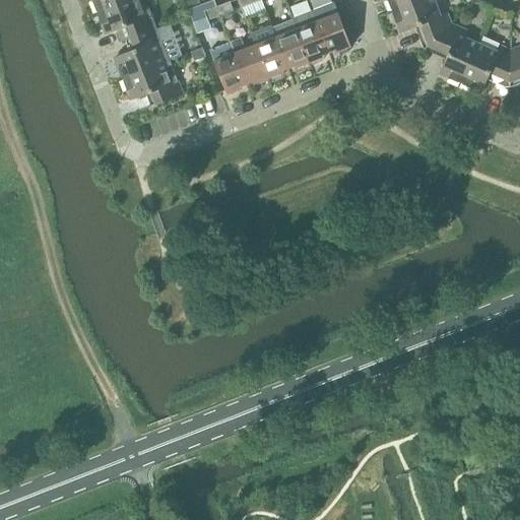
[(92,0),(98,13),(132,0),(92,0)]
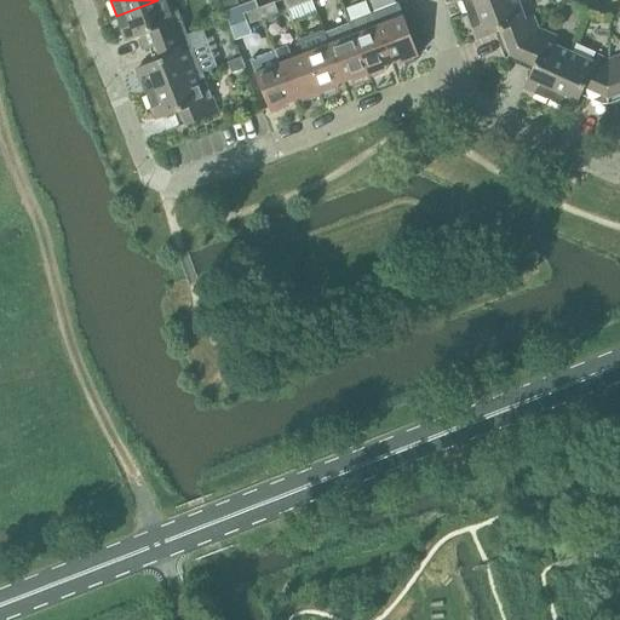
[(156,46),(188,34),(173,0),(158,0),(116,16),(126,41),(151,32),(156,46)]
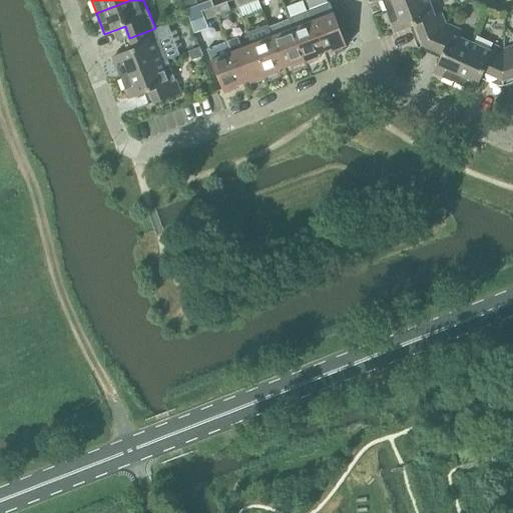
[(382,0),(387,12),(418,0),(382,0)]
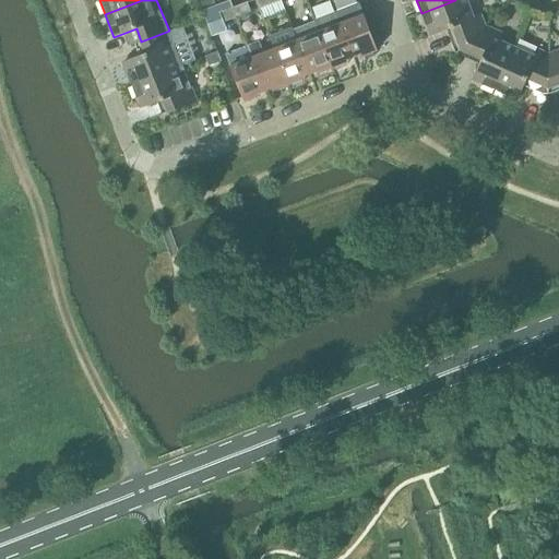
[(455,0),(421,13),(430,36),(453,27),(461,49),(485,26),(480,15),(473,18),(465,0),(455,0)]
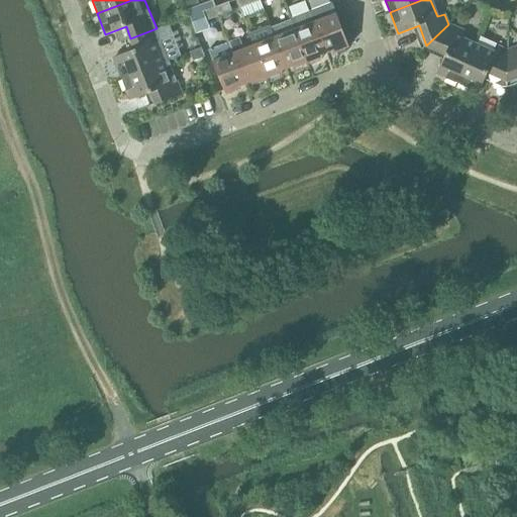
[(216,7),(219,16),(232,11),(228,2),(216,7)]
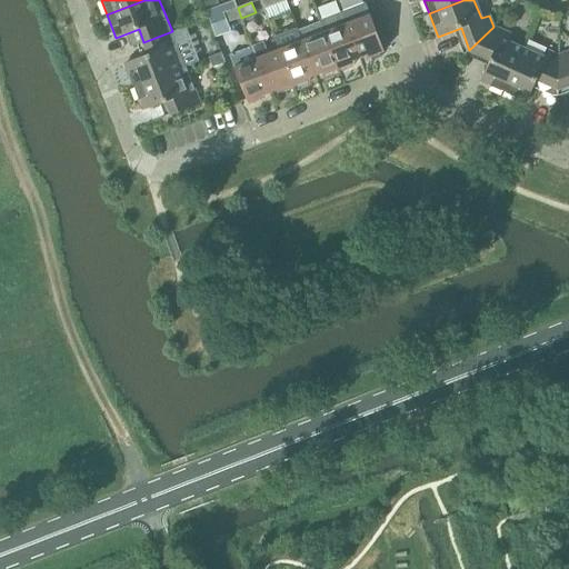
[(370,57),(385,51),(366,3),(342,12),(360,58),(367,56),(370,57)]
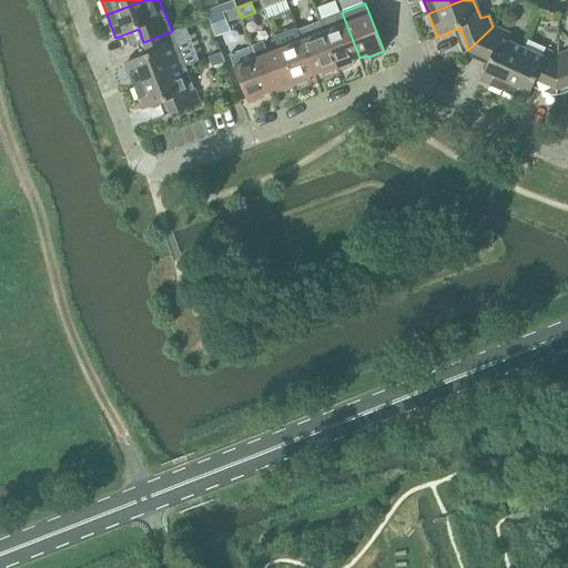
[(227,23),(241,18),(237,8),(224,13),(227,23)]
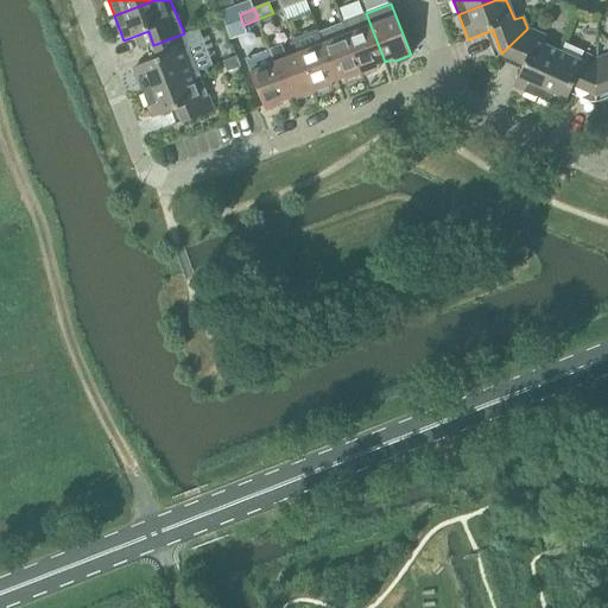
[(342,21),(362,74),(377,69),(378,64),(385,62),(366,13),(342,21)]
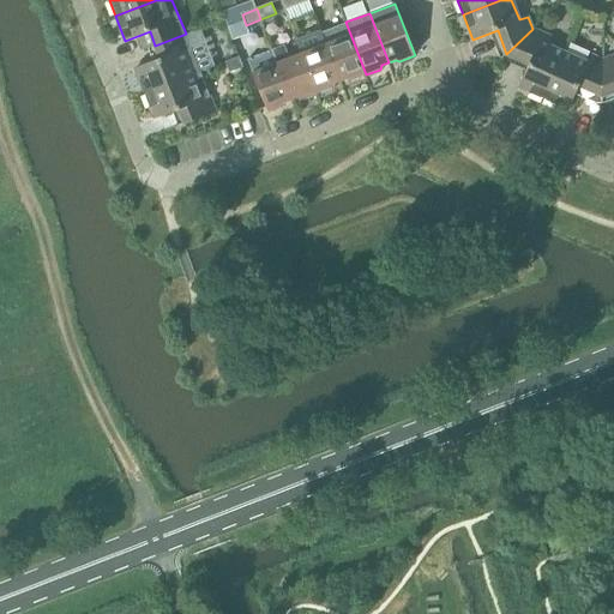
[(326,44),(341,82),(348,79),(351,80),(366,74),(345,22),(345,24),(321,32),(326,44)]
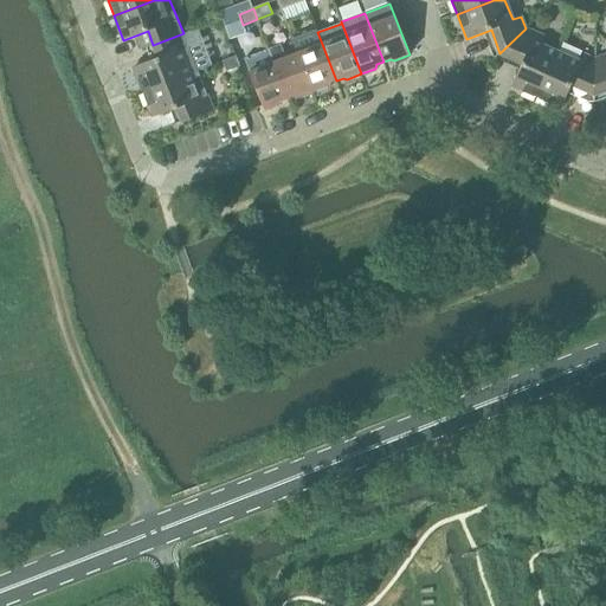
[(526,28),(500,53),(523,63),(513,86),(536,97),(556,52),(542,45),(546,38),(526,28)]
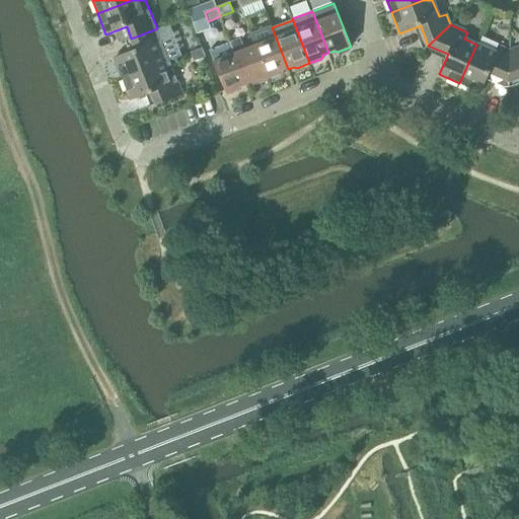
[(272,25),(250,33),(255,46),(268,79),(281,74),(282,71),(288,69),(276,38),(272,27),(272,25)]
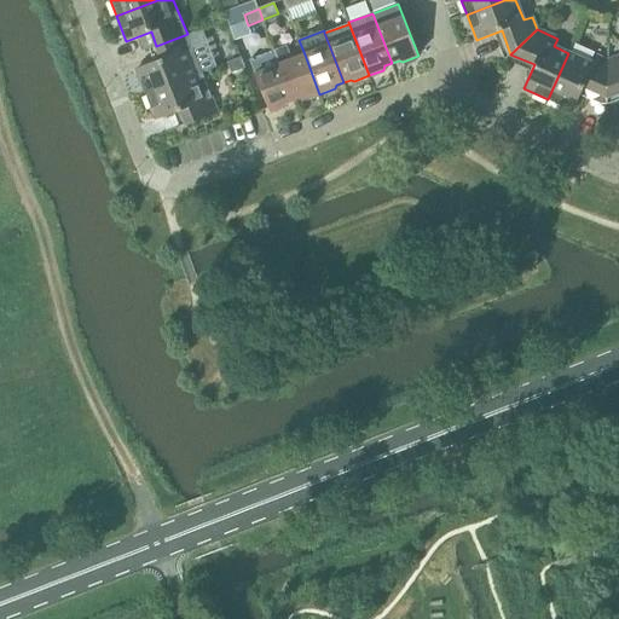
[(146,94),(202,74),(187,34),(156,46),(162,61),(137,69),(146,94)]
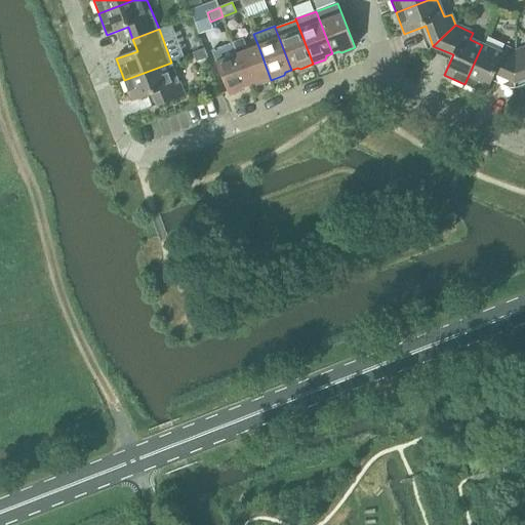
[(271,80),(258,46),(248,50),(244,39),(233,43),(249,85),(255,83),(258,84),(271,80)]
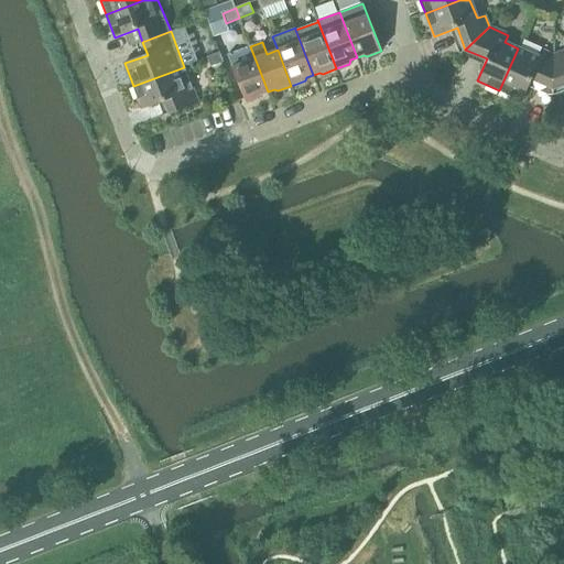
[(262,94),(268,91),(250,46),(228,55),(247,102),(260,98),(262,94)]
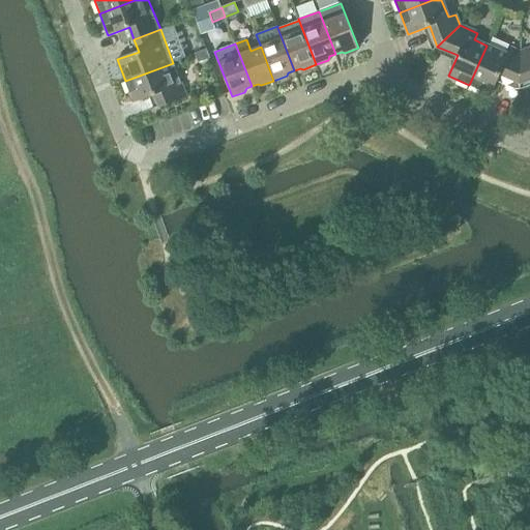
[(487,46),(469,85),(491,94),(499,75),(520,83),(521,52),(510,48),(507,54),(487,46)]
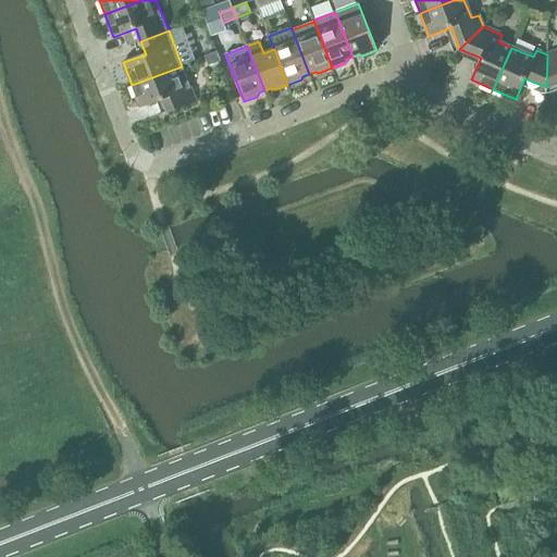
[(556,50),(547,54),(546,87),(556,83),(556,50)]
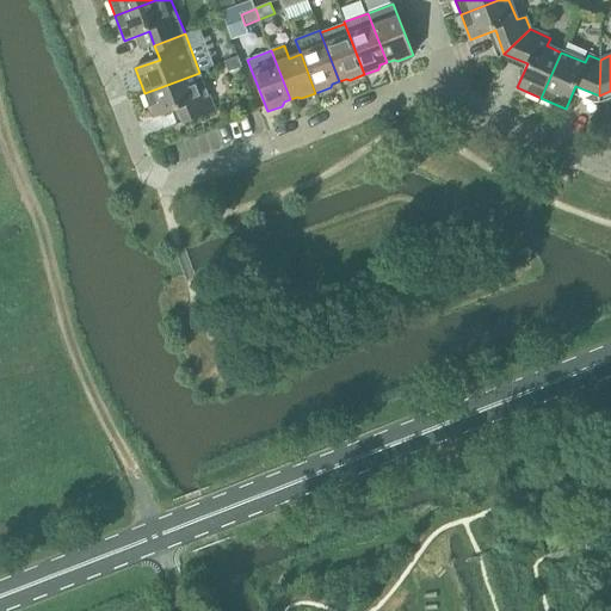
[(226,62),(229,73),(241,68),(238,57),(226,62)]
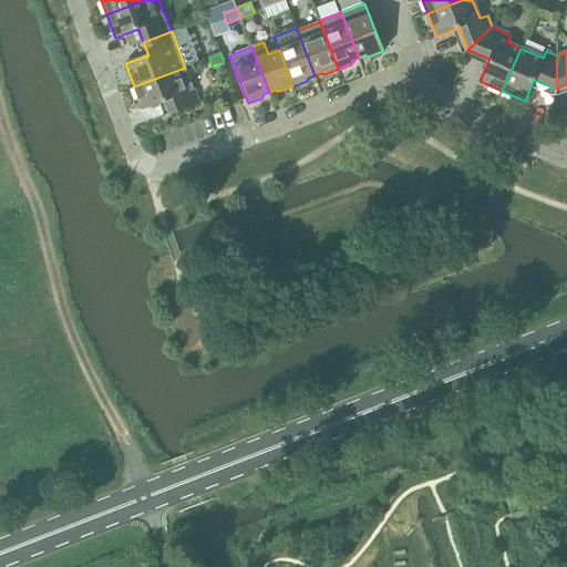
[(185,68),(134,86),(143,110),(166,101),(171,114),(199,104),(185,68)]
